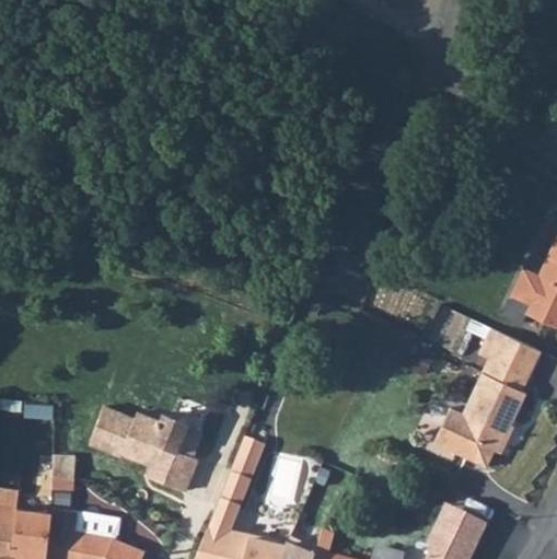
[(526,315),(534,318),(556,269),(556,237),(538,277),(543,280),(526,315)]
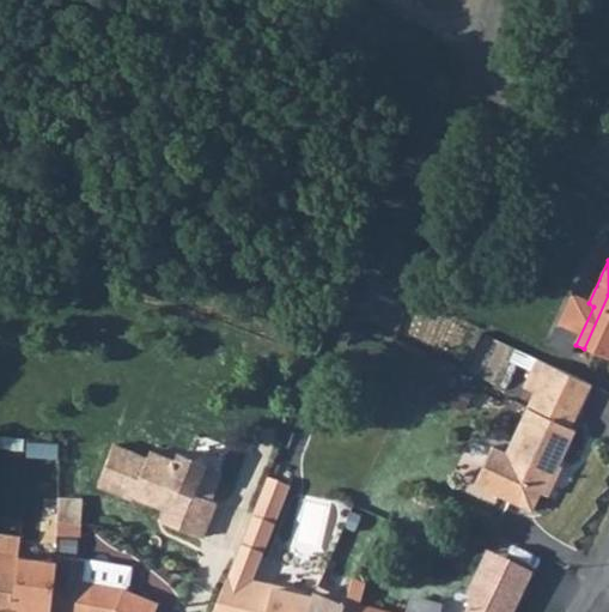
[(608,295),(584,349),(589,351),(608,361),(608,295)]
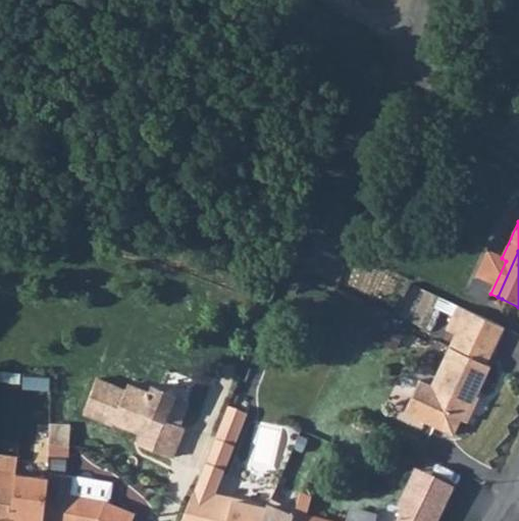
[(415,285),(403,314),(427,325),(439,296),(415,285)]
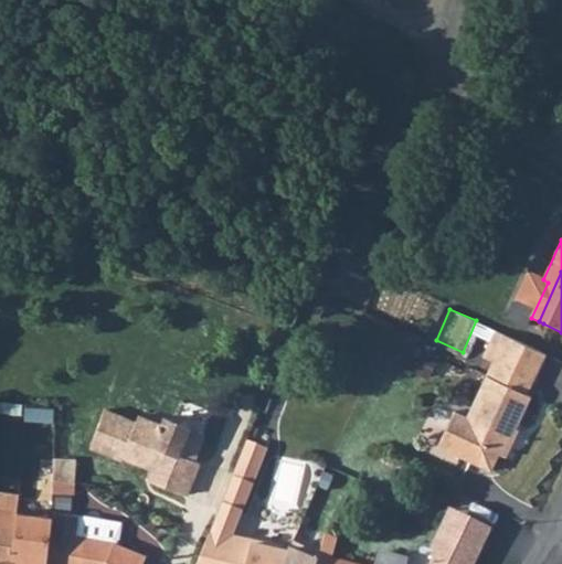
[(454,412),(438,446),(490,471),(499,455),(502,457),(530,397),(526,395),(544,355),(495,331),(481,359),(491,363),(466,417),(454,412)]
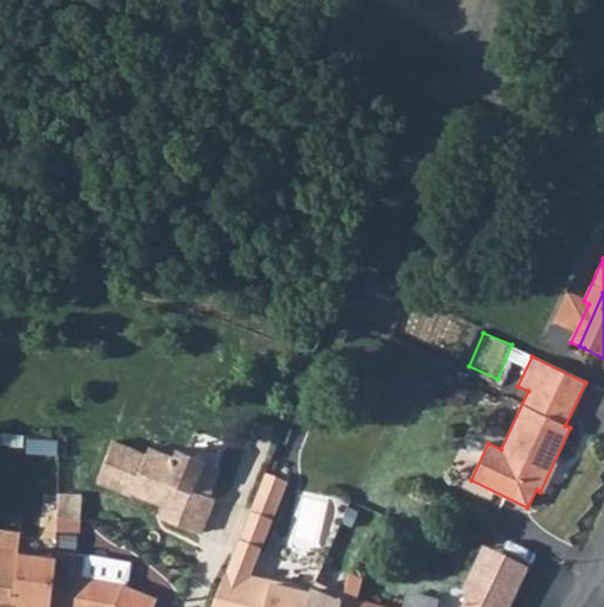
[(203,435),(199,454),(228,459),(231,441),(203,435)]
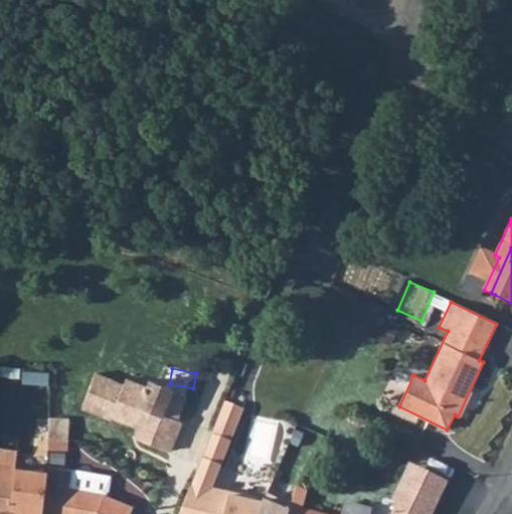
[(136,438),(168,450),(180,419),(175,417),(184,394),(170,388),(170,387),(148,379),(145,386),(124,378),(122,383),(94,373),(80,406),(110,417),(112,412),(141,423),(136,438)]
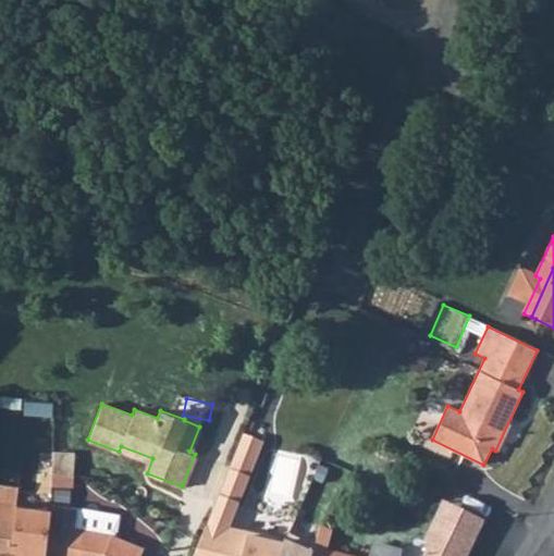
[(218,493),(241,503),(265,441),(242,432),(218,493)]
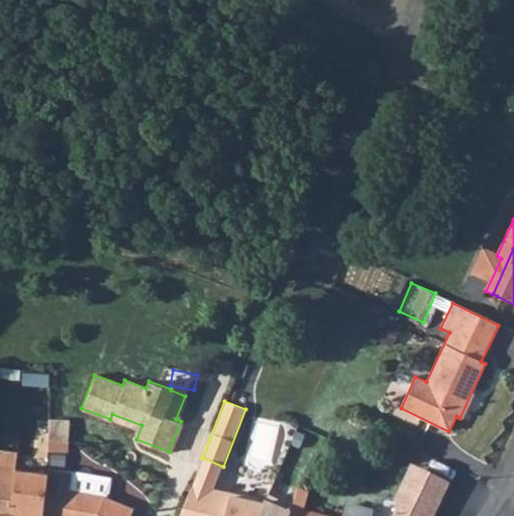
[(74,451),(77,420),(58,418),(55,449),(74,451)]
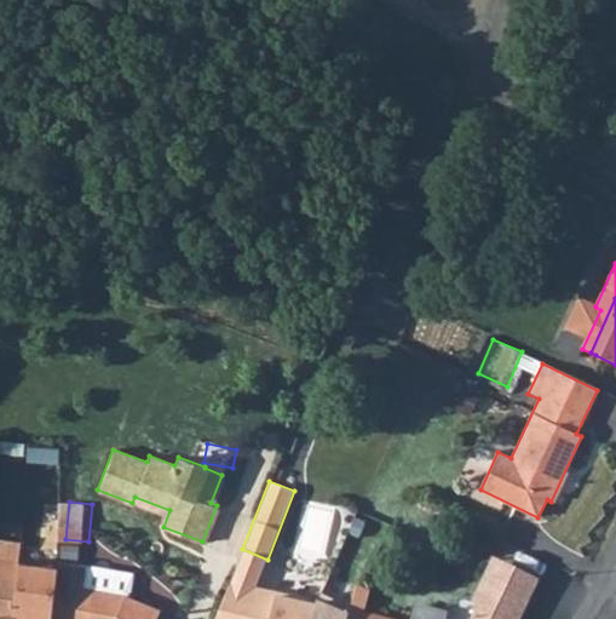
[(280,618),(285,601),(286,595),(258,588),(268,560),(242,549),(241,554),(214,618),(280,618)]
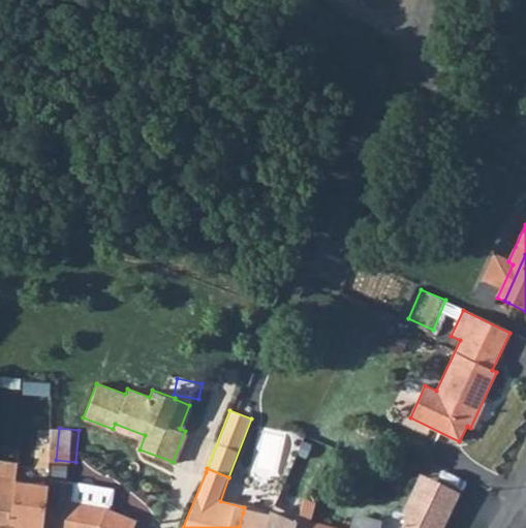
[(10,527),(16,479),(0,476),(0,527),(10,527)]
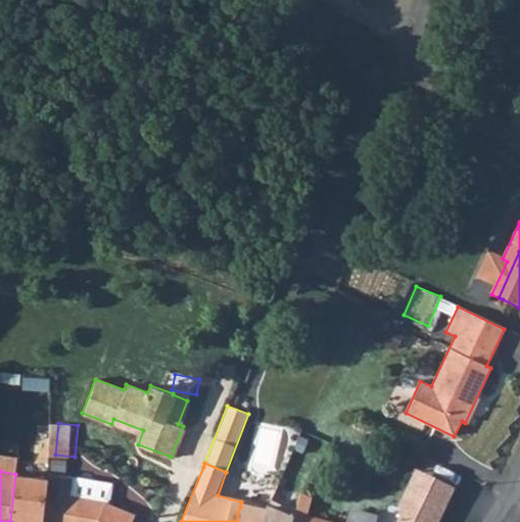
[(411,486),(442,501),(434,521),(439,521),(455,490),(417,473),(411,486)]
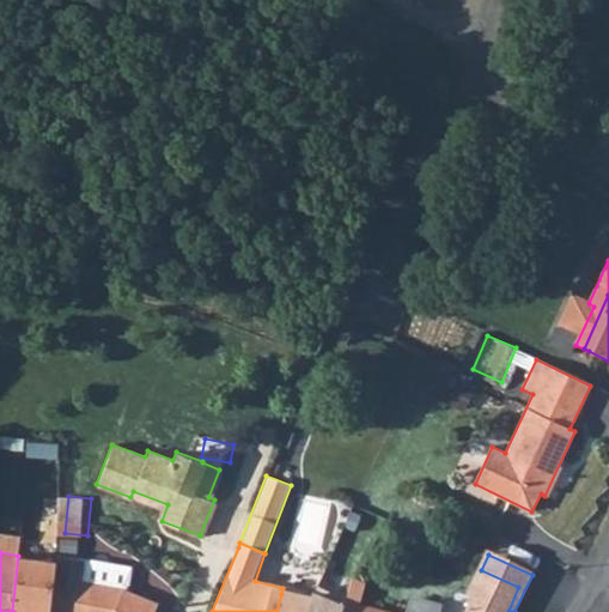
[(49,611),(56,562),(18,556),(12,611),(49,611)]
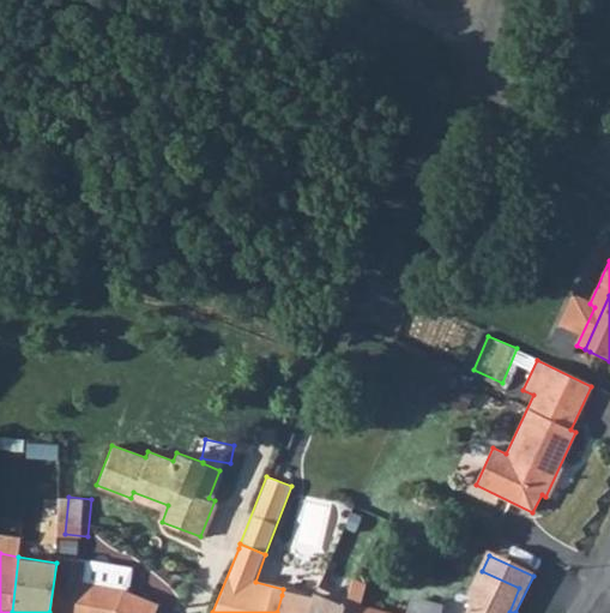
[(68,559),(58,558),(56,563),(49,612),(157,612),(161,605),(131,590),(132,586),(85,578),(88,560),(68,559)]
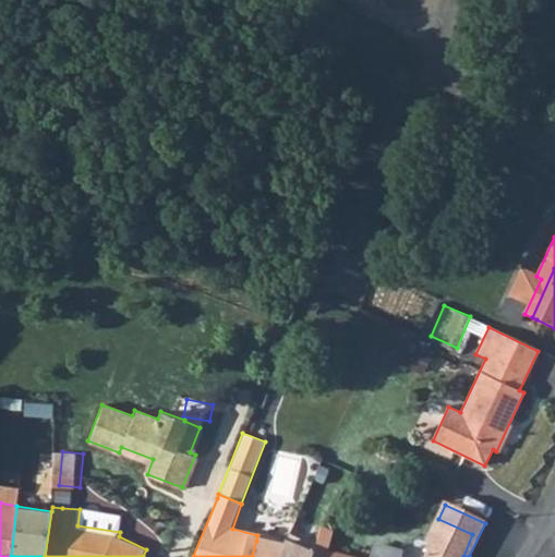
[(292,537),(306,541),(311,522),(298,519),(292,537)]
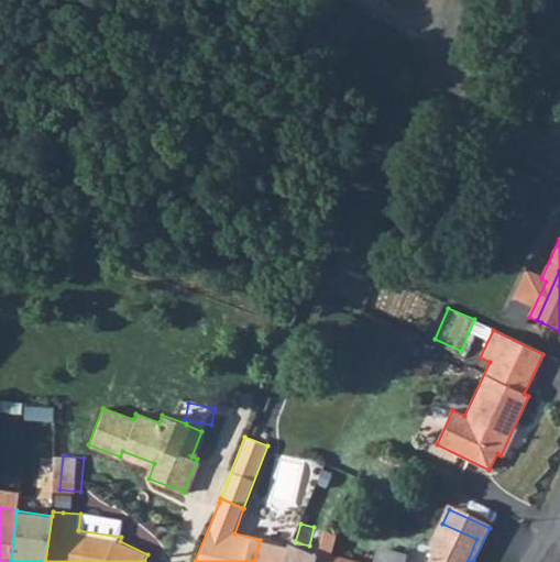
[(468,561),(476,539),(442,524),(430,549),(437,552),(432,561),(468,561)]
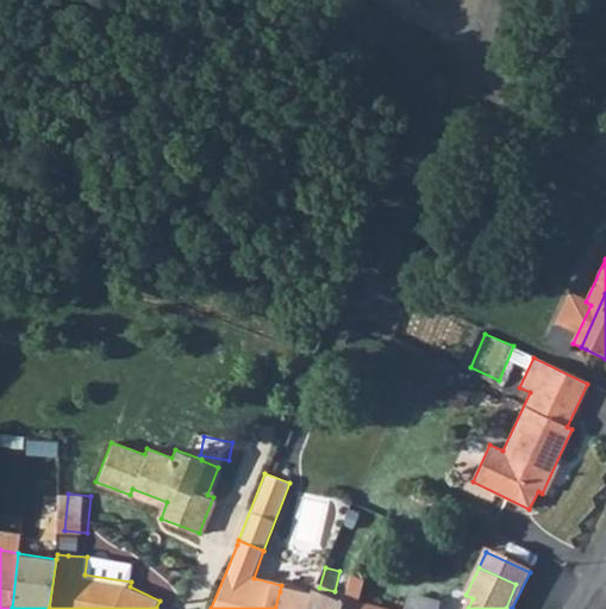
[(369,608),(362,607),(368,582),(354,577),(349,596),(345,608),(369,608)]
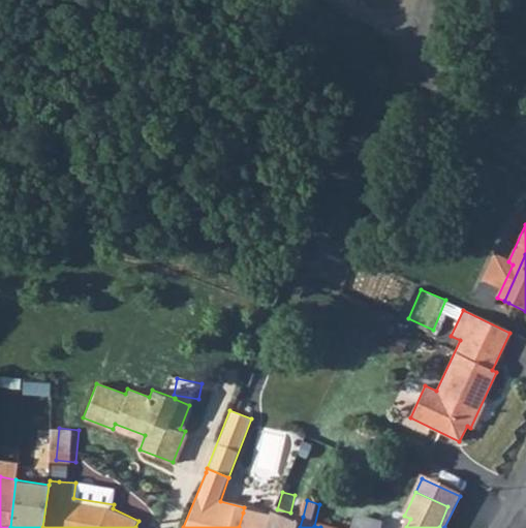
[(271,527),(275,516),(244,507),(243,513),(239,527),(271,527)]
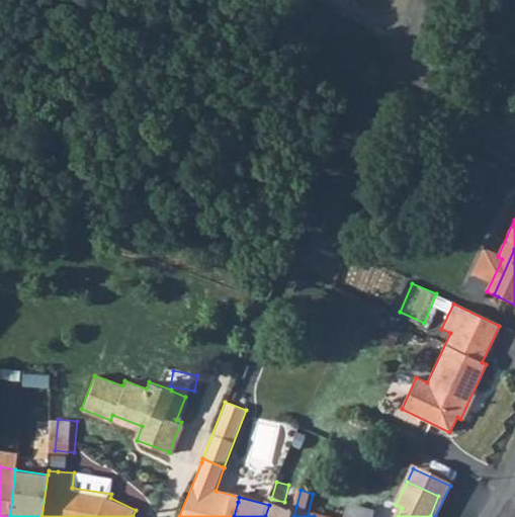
[(293,516),(296,506),(284,502),(271,499),(269,505),(265,516),(293,516)]
